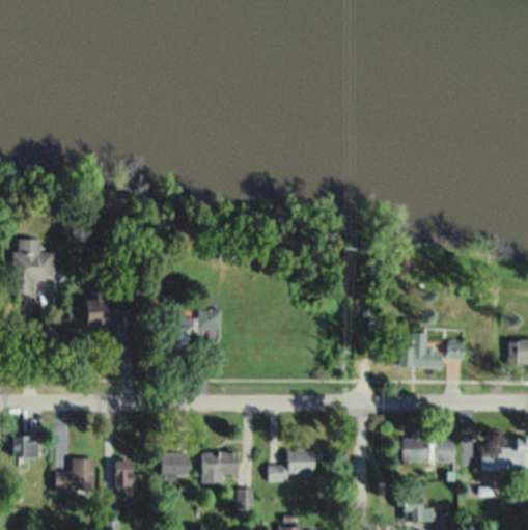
[(20,240),(20,253),(11,253),(10,299),(33,299),(33,280),(53,280),(53,255),(39,255),(39,240),(20,240)]
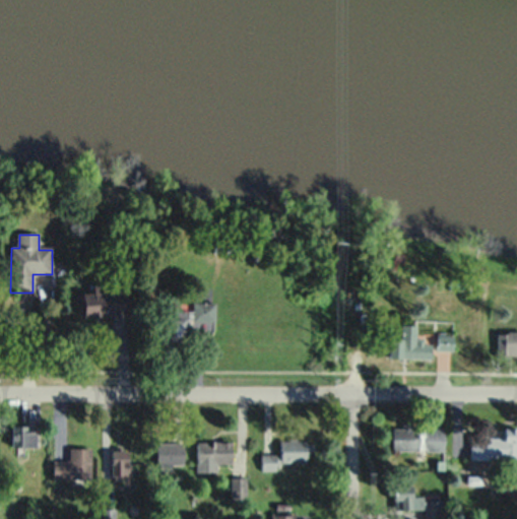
[(452,280),(452,293),(465,294),(465,280),(452,280)]
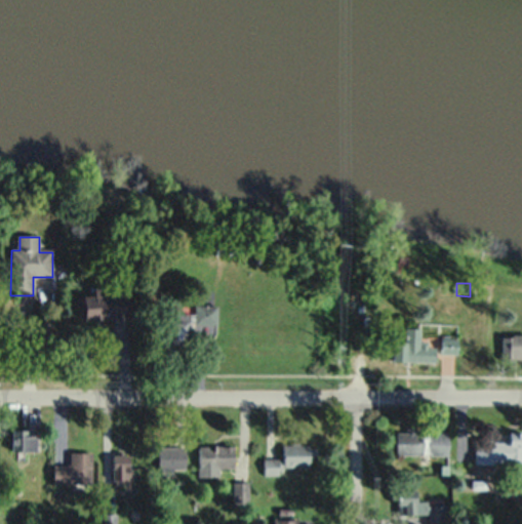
[(94,288),(94,296),(84,296),(84,320),(124,320),(123,296),(111,296),(111,288),(94,288)]
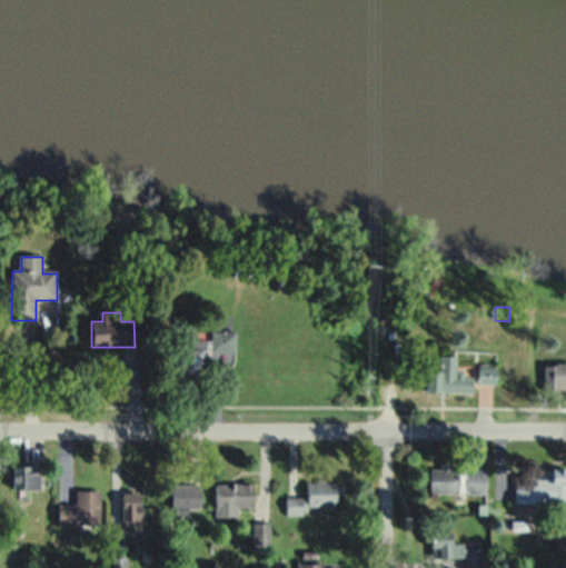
[(214,332),(212,351),(237,352),(237,334),(214,332)]
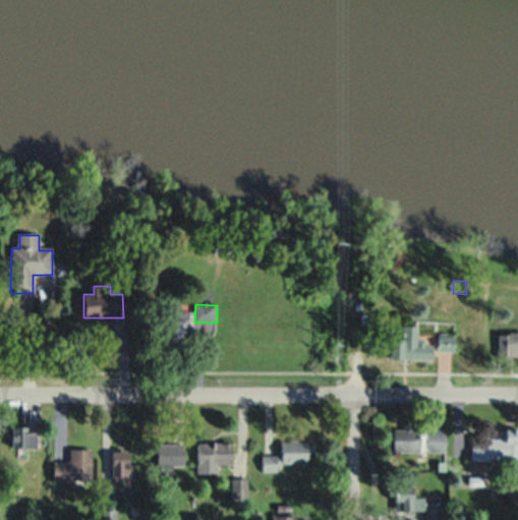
[(169,320),(168,344),(191,345),(192,321),(169,320)]
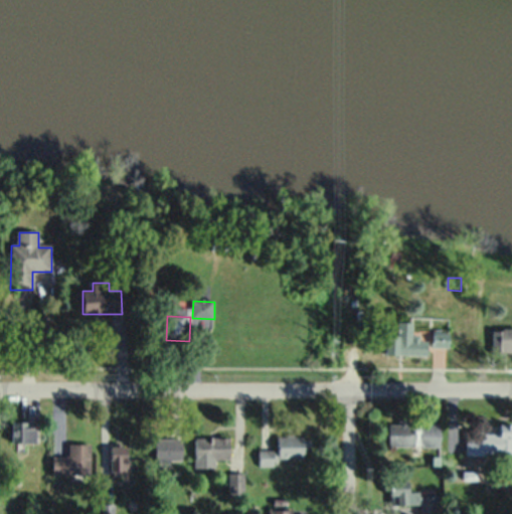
[(400,322),(399,338),(385,337),(384,356),(403,357),(403,352),(428,353),(429,342),(422,342),(422,336),(414,335),(415,323),(400,322)]
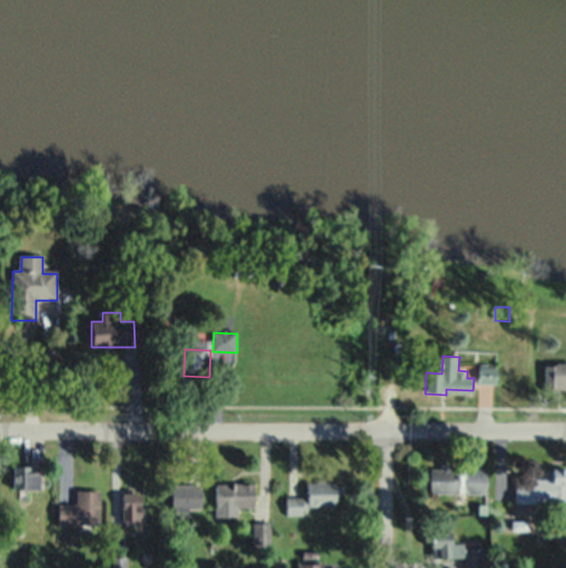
[(548,367),(559,367),(559,364),(565,364),(565,390),(553,390),(553,385),(547,385),(548,367)]
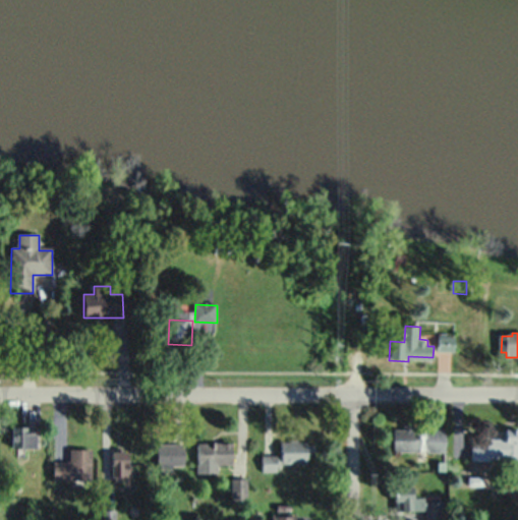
[(440,335),(439,350),(456,350),(456,335),(440,335)]
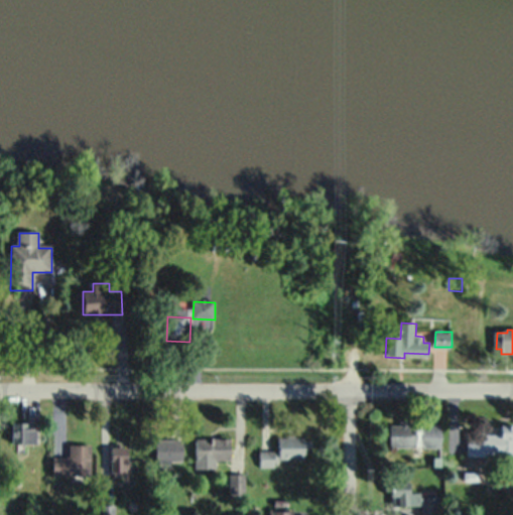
[(13,422),(12,441),(41,442),(42,418),(29,418),(29,422),(13,422)]
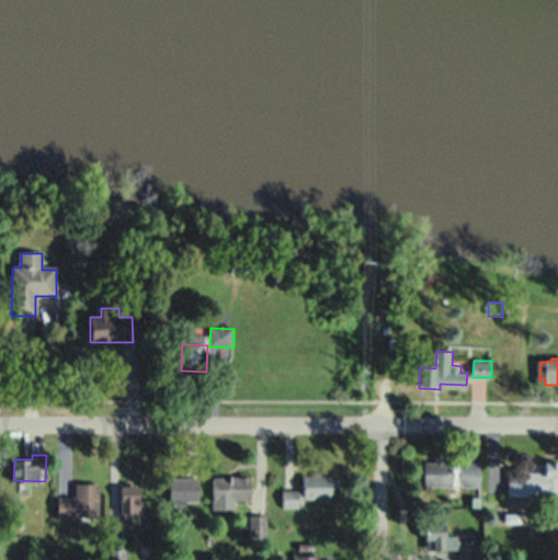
[(439,459),(439,464),(428,464),(428,483),(459,484),(460,465),(454,465),(454,459),(439,459)]
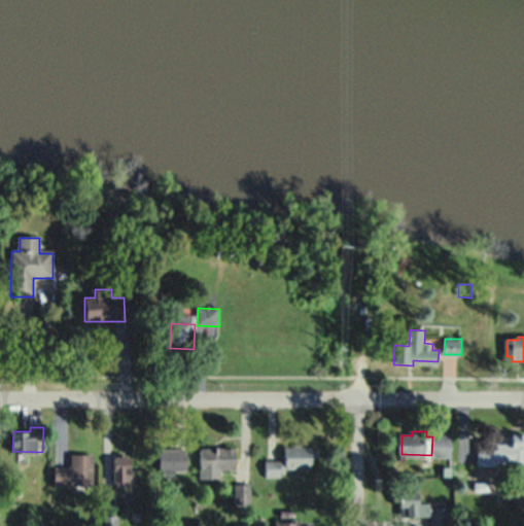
[(434,435),(434,458),(451,458),(451,435),(434,435)]
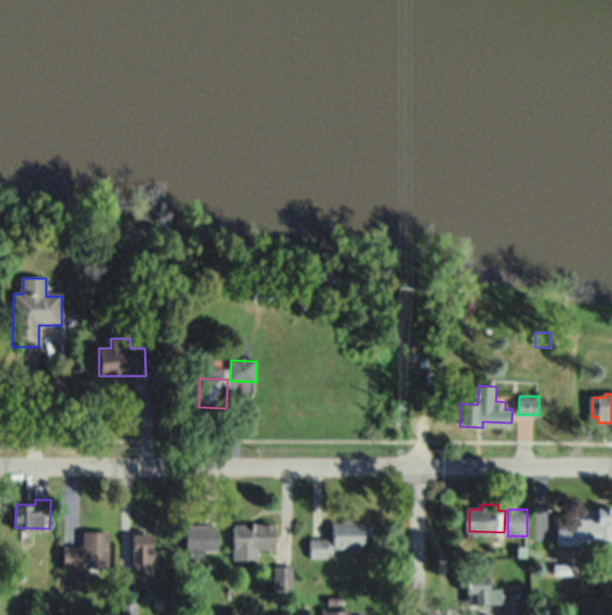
[(559,515),(559,547),(582,547),(582,542),(611,543),(611,510),(601,510),(601,521),(581,521),(581,515),(559,515)]
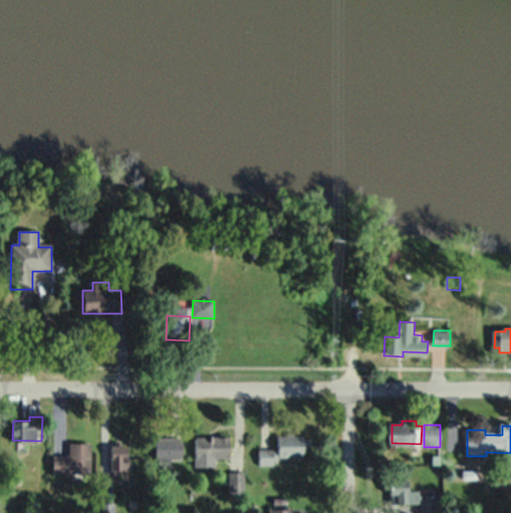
[(277,437),(277,448),(259,448),(259,465),(282,465),(282,459),(307,459),(306,449),(311,449),(311,439),(305,439),(305,437),(277,437)]
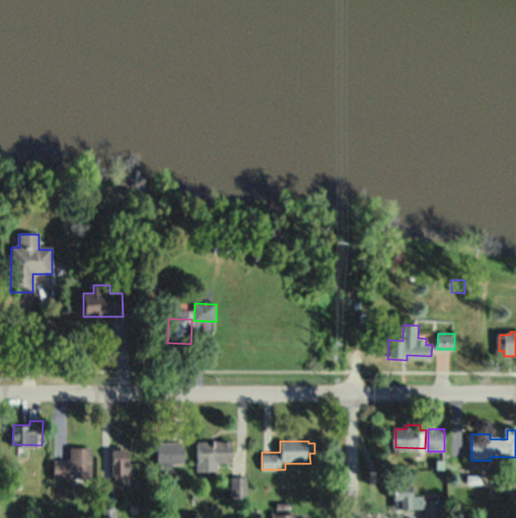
[(200,442),(199,462),(231,463),(231,443),(200,442)]
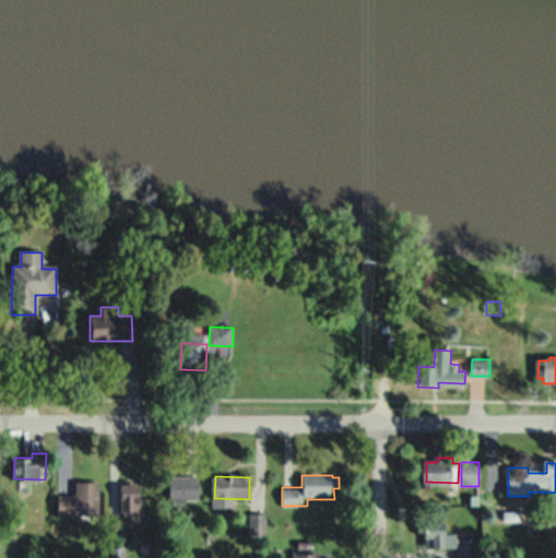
[(172,477),(172,496),(185,496),(185,503),(200,503),(200,477),(172,477)]
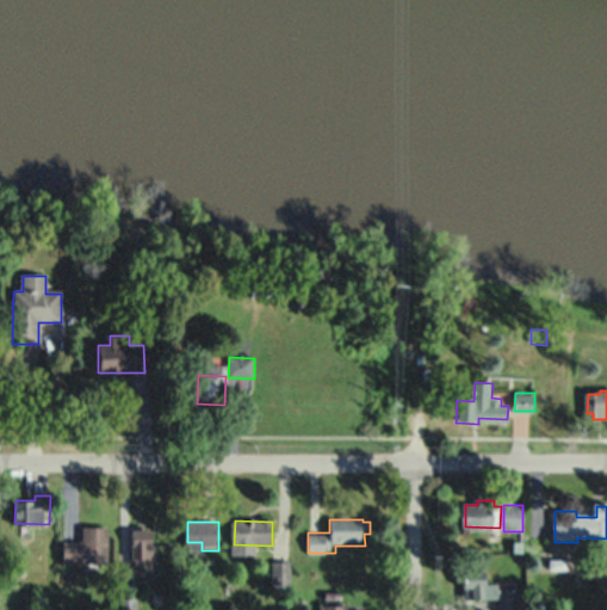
[(84,528),(84,542),(63,542),(64,562),(107,562),(107,528),(84,528)]
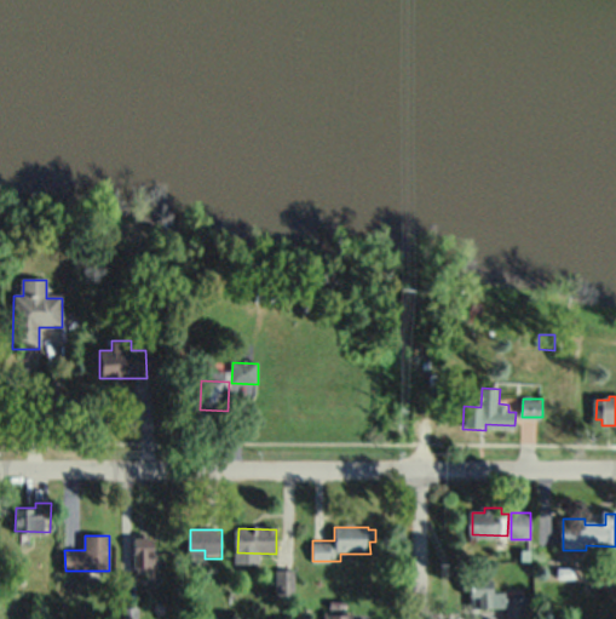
[(139,536),(139,539),(132,539),(132,567),(142,567),(142,579),(156,579),(157,552),(154,552),(154,540),(145,540),(145,536),(139,536)]
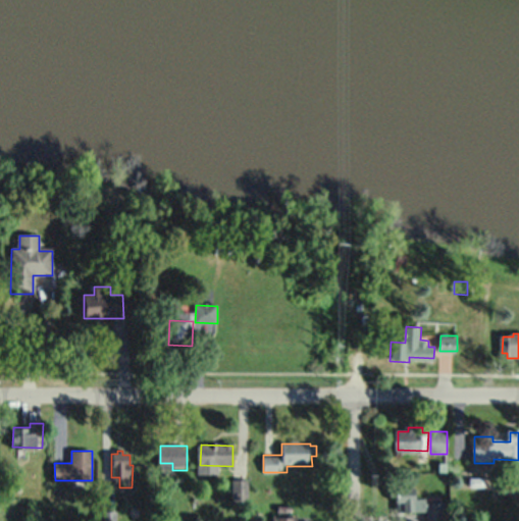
[(439,464),(439,472),(450,472),(450,464),(439,464)]
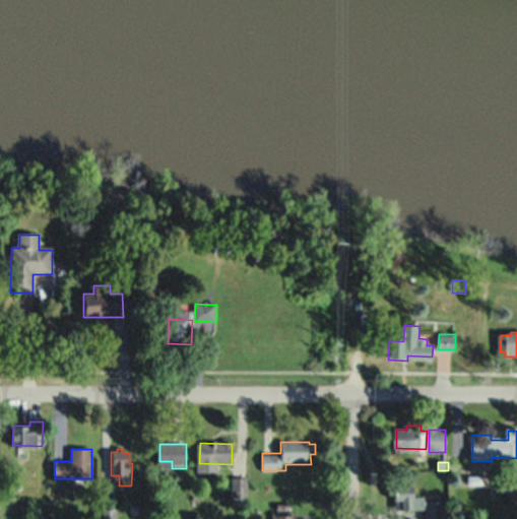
[(468,476),(468,484),(483,484),(483,476),(468,476)]
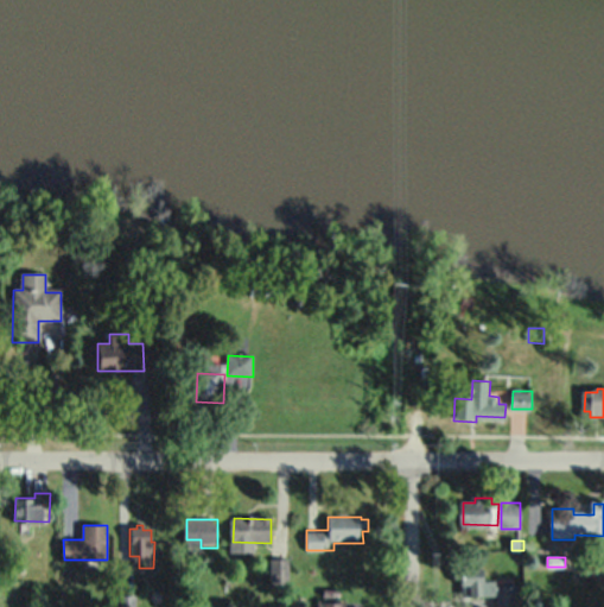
[(272,560),(272,586),(290,586),(290,560),(272,560)]
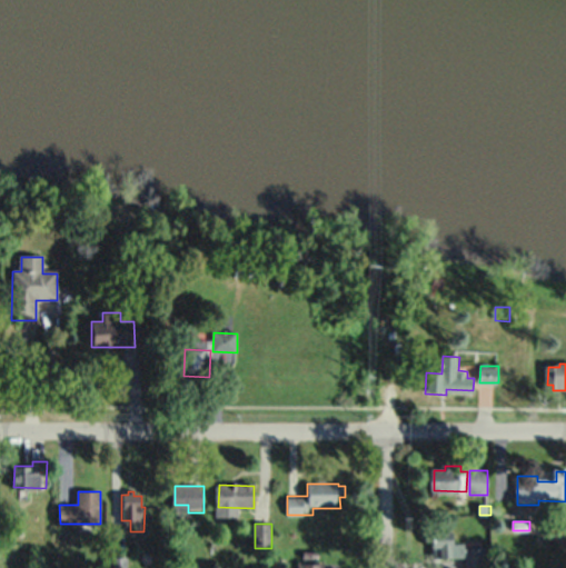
[(434,538),(434,557),(442,557),(442,560),(464,560),(464,546),(455,546),(455,538),(434,538)]
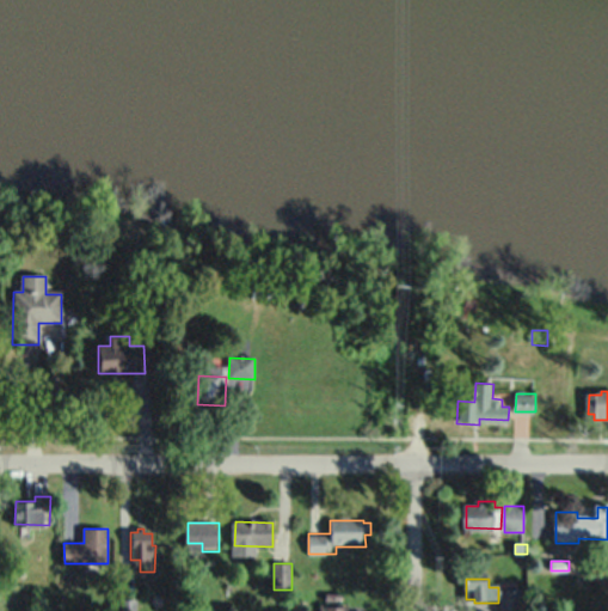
[(502,591),(502,610),(523,610),(523,590),(502,591)]
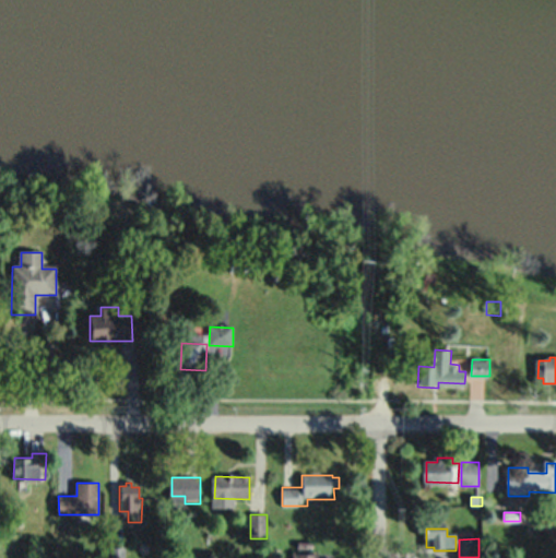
[(109,547),(109,557),(125,557),(125,547),(109,547)]
